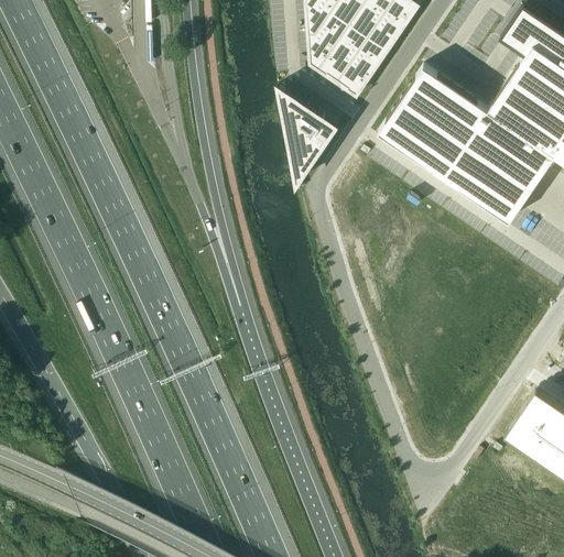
[(305,0),(308,47),(331,15),(340,0),(305,0)]
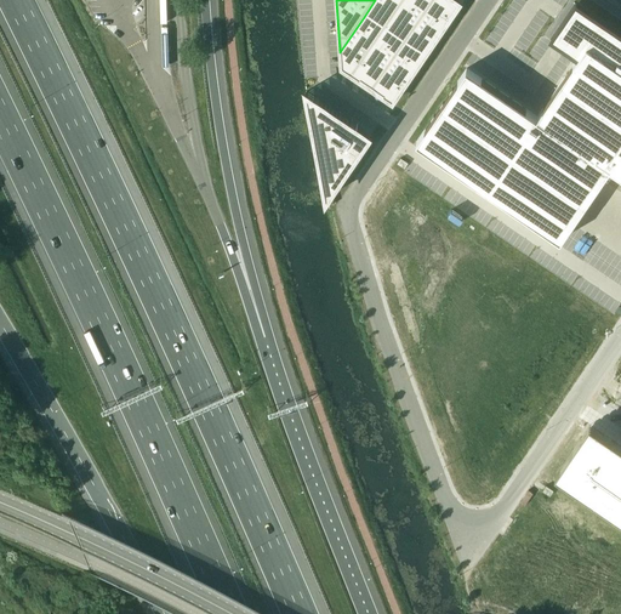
[(375,0),(364,17),(385,32),(404,0),(375,0)]
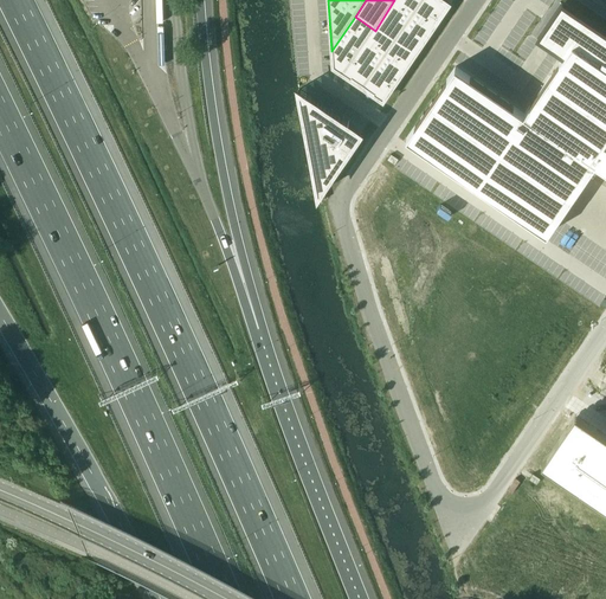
[(394,0),(375,31),(395,44),(424,0),(394,0)]
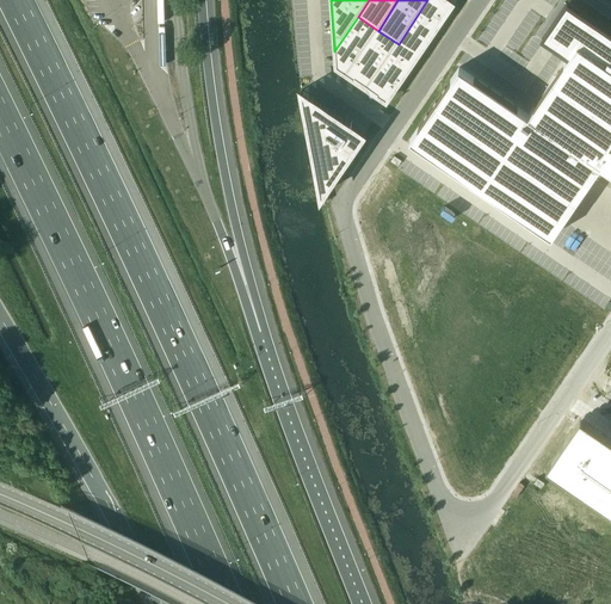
[(437,0),(427,0),(399,44),(419,59),(452,10),(437,0)]
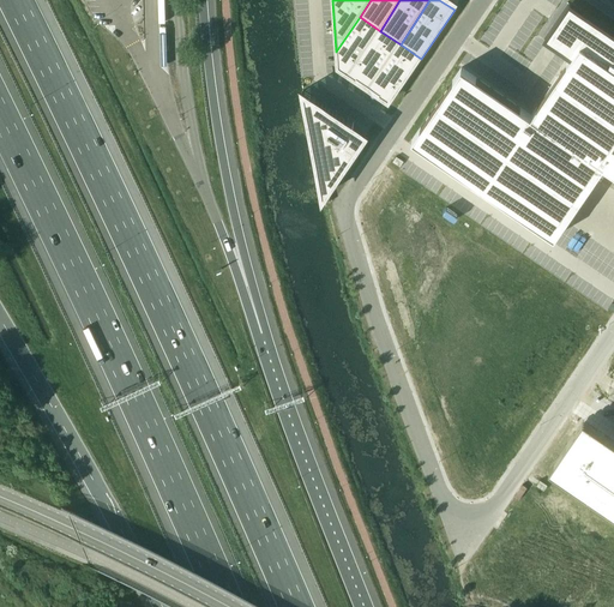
[(462,74),(411,146),(554,245),(603,173),(613,180),(613,40),(569,10),(546,44),(572,62),(531,122),(462,74)]
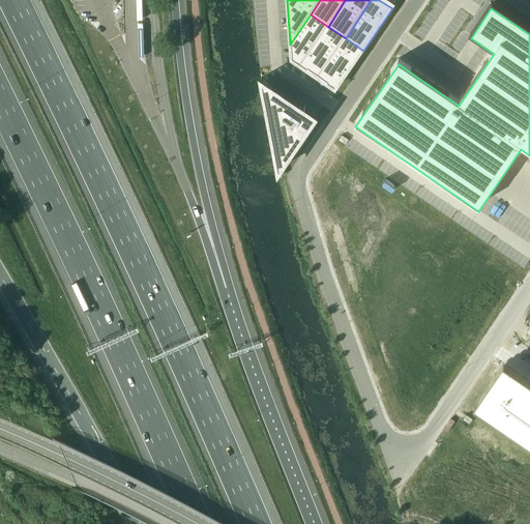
[(311,15),(290,45),(292,63),(299,68),(328,27),(311,15)]
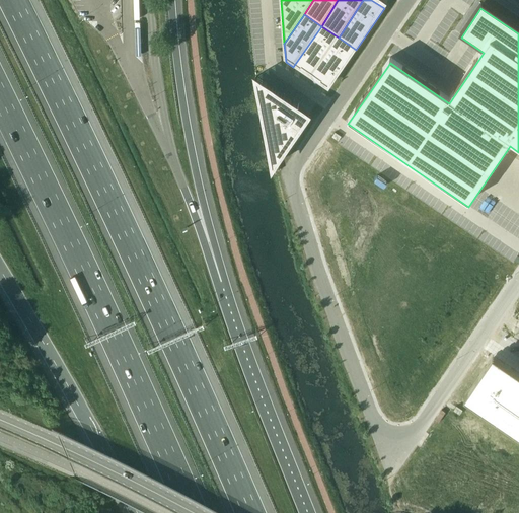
[(321,26),(293,67),(310,79),(339,38),(321,26)]
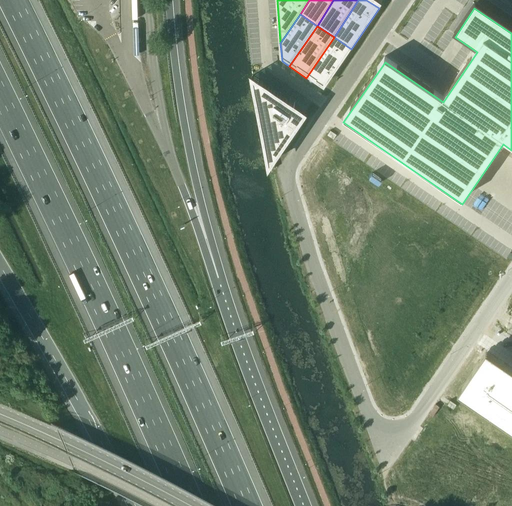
[(334,37),(306,78),(323,89),(351,49),(334,37)]
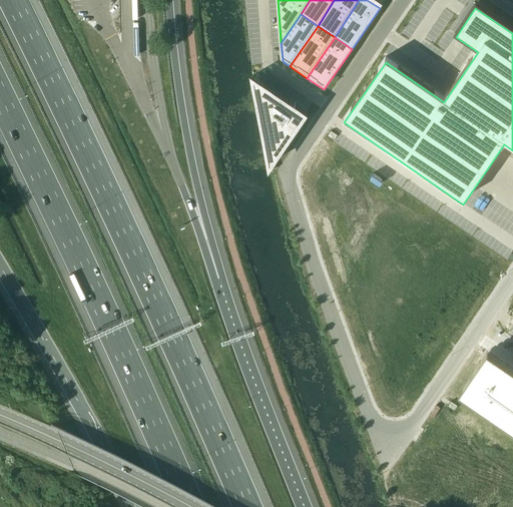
[(295,110),(253,81),(270,168),(304,119),(293,112),(295,110)]
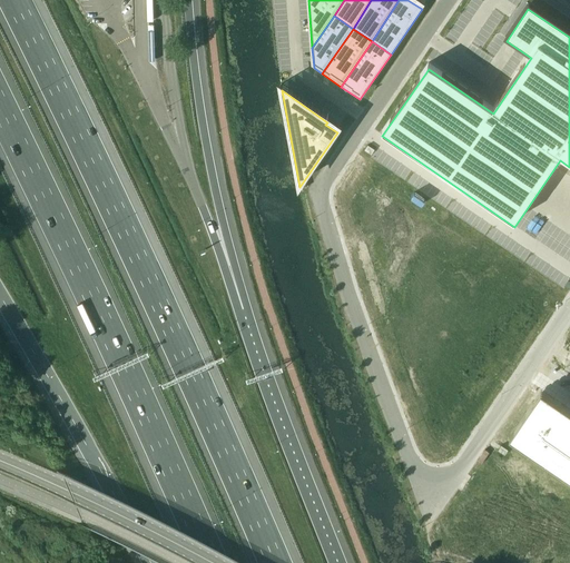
[(367,151),(364,156),(371,161),(374,156),(367,151)]
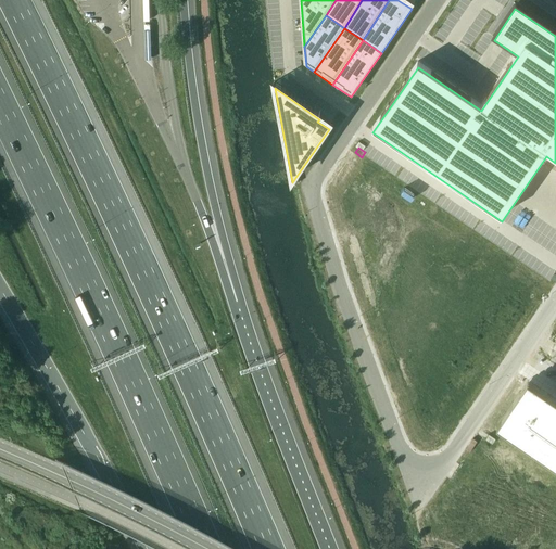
[(520,397),(496,432),(555,471),(555,405),(538,394),(528,386),(520,397)]
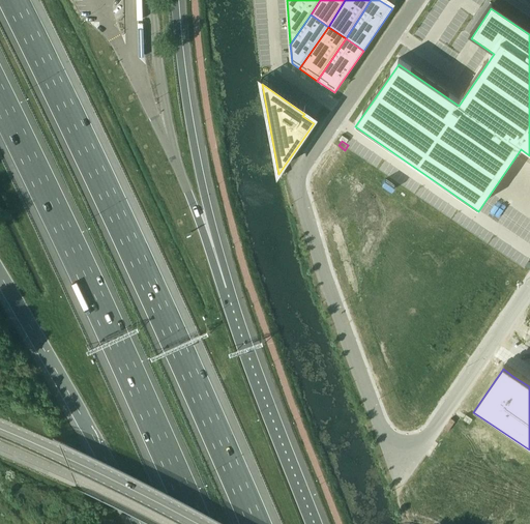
[(466,420),(463,425),(469,429),(472,425),(466,420)]
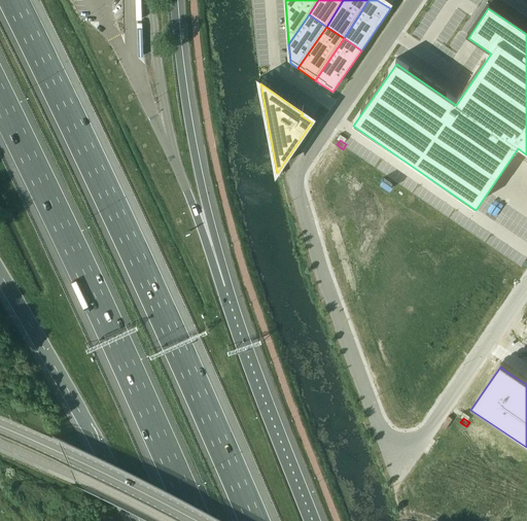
All buildings are outlined.
